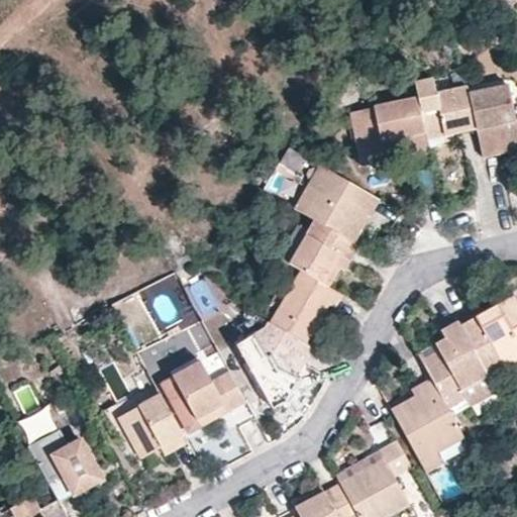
[(448,143),(446,133),(477,126),(468,89),(467,83),(433,90),(429,75),(414,78),(418,99),(429,146),(448,143)]
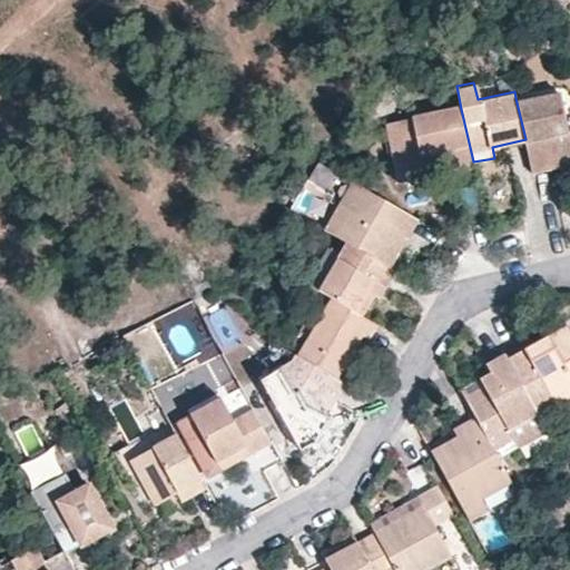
[(559,89),(516,98),(526,139),(531,165),(559,158),(561,165),(569,163),(569,127),(559,89)]
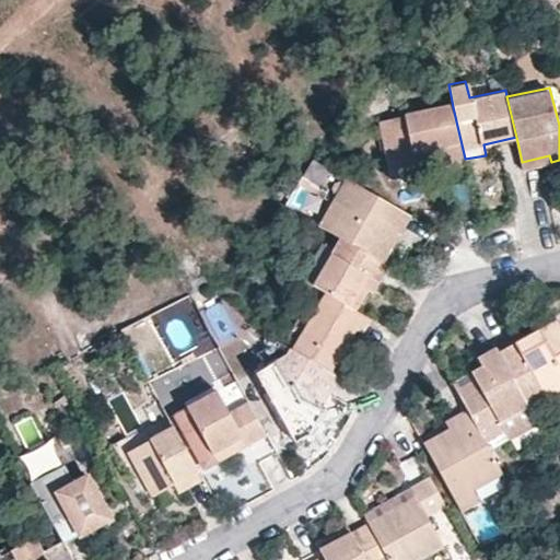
[(405,119),(408,137),(385,142),(389,165),(394,182),(466,165),(465,159),(453,107),(405,119)]
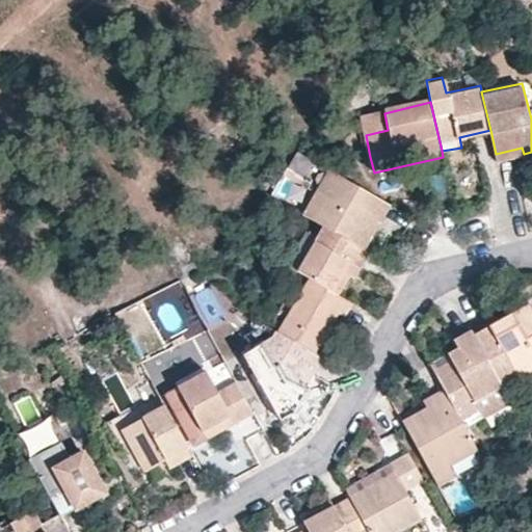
[(388,130),(384,113),(363,117),(365,130),(366,135),(388,130)]
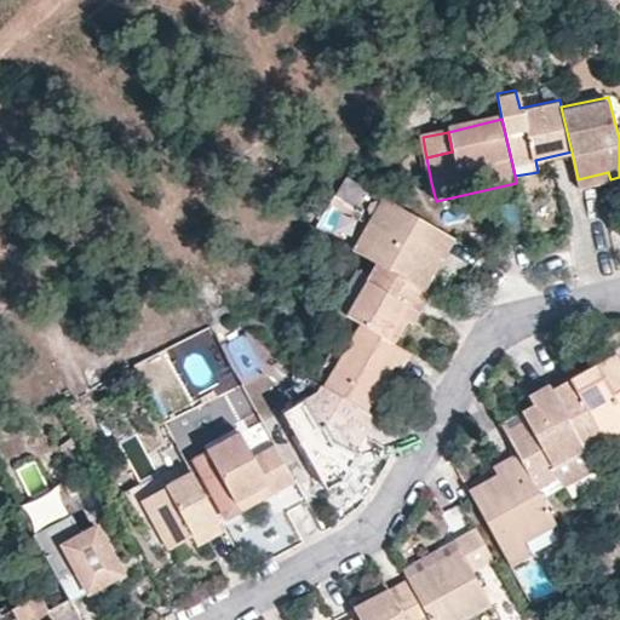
[(578,179),(579,185),(610,179),(608,172),(578,179)]
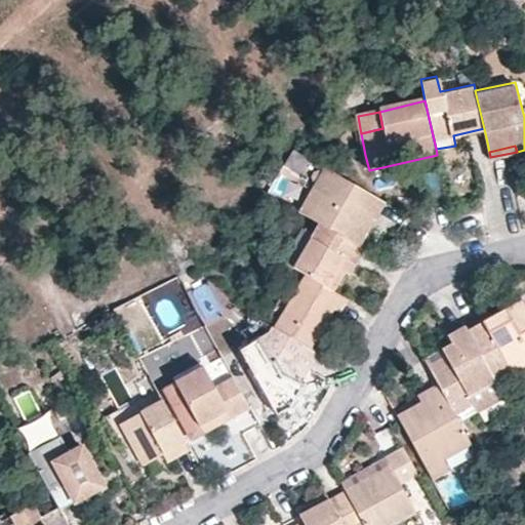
[(300,210),(322,224),(355,241),(371,211),(378,215),(386,202),(326,167),(300,210)]
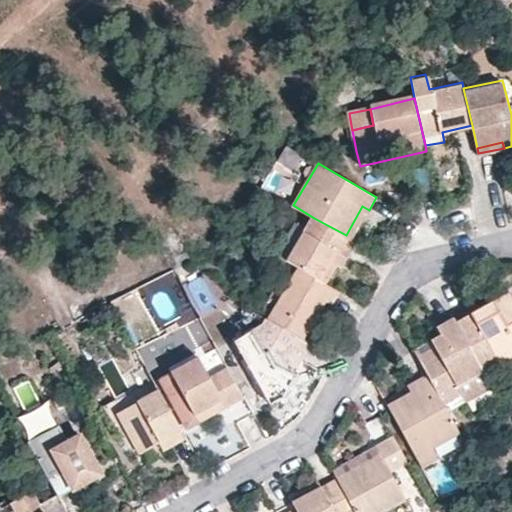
[(369,210),(362,206),(346,235),(356,242),(373,212),(369,210)]
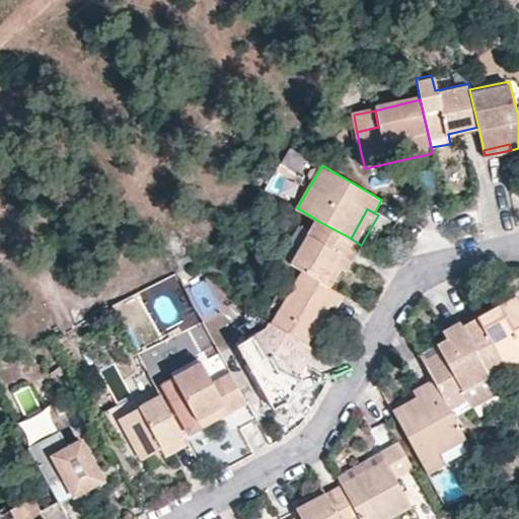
[(330,288),(343,267),(349,255),(353,258),(361,245),(351,238),(318,221),(311,232),(305,241),(292,265),(303,272),(330,288)]
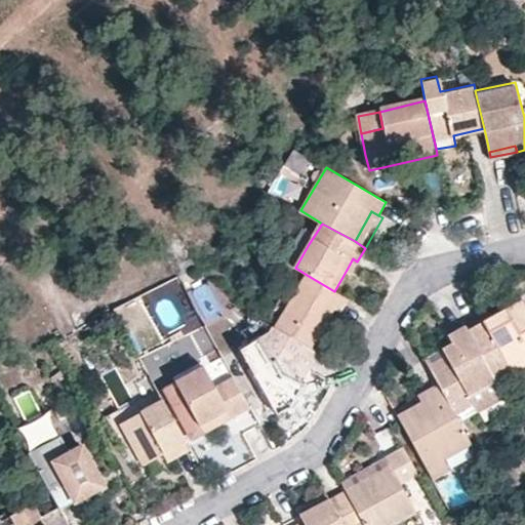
[(304,241),(309,244),(315,235),(310,232),(304,241)]
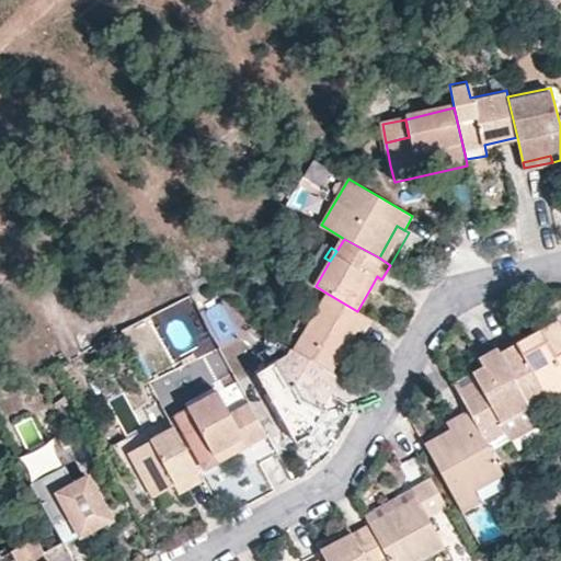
[(370,288),(375,290),(381,279),(377,276),(370,288)]
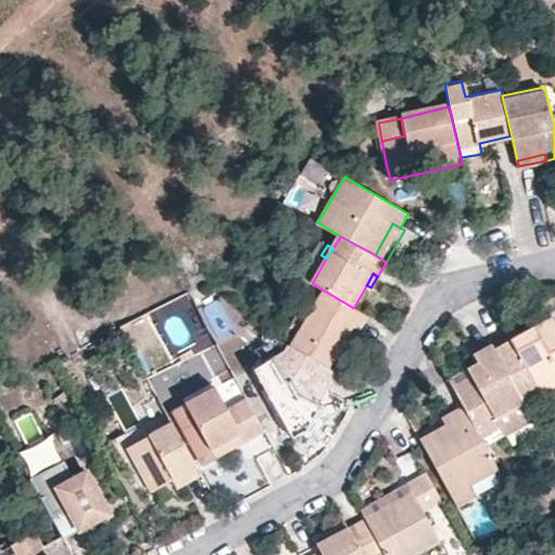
[(324,291),(309,318),(307,319),(298,313),(283,340),(287,344),(328,366),(343,343),(352,325),(360,330),(368,315),(353,308),(324,291)]
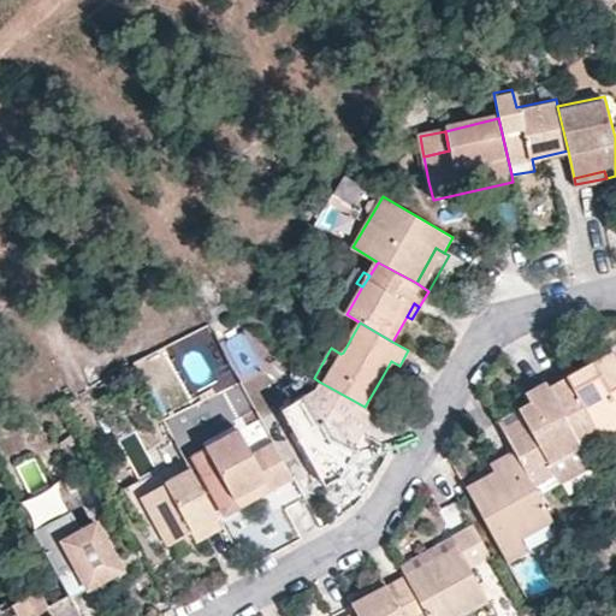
[(241,371),(254,363),(240,335),(226,342),(241,371)]
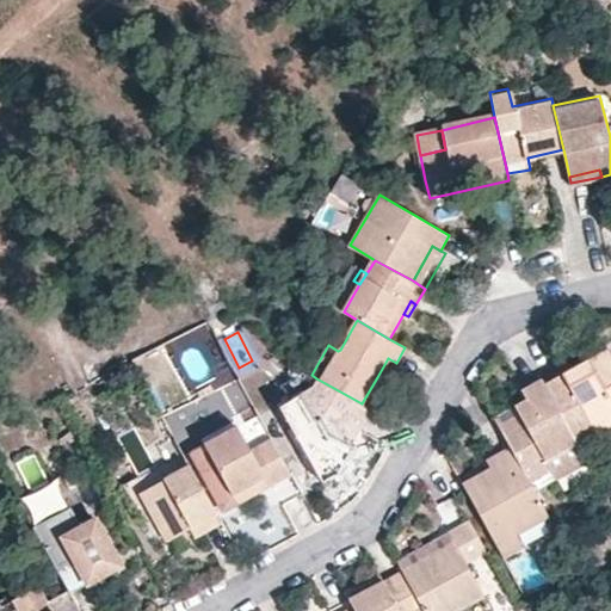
[(572,364),(576,374),(567,378),(562,369),(559,363),(541,374),(579,443),(610,426),(610,343),(572,364)]
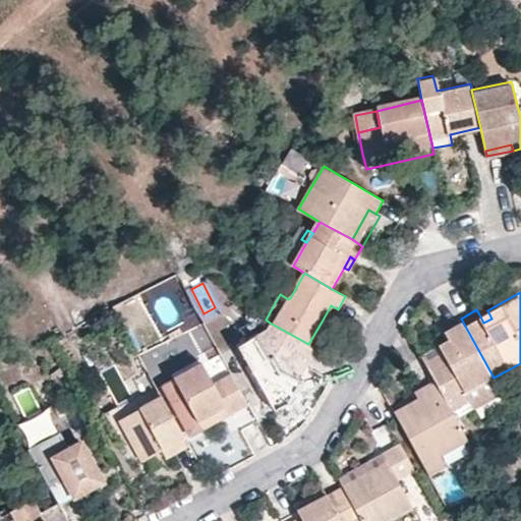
[(491,319),(487,310),(479,314),(483,323),(491,319)]
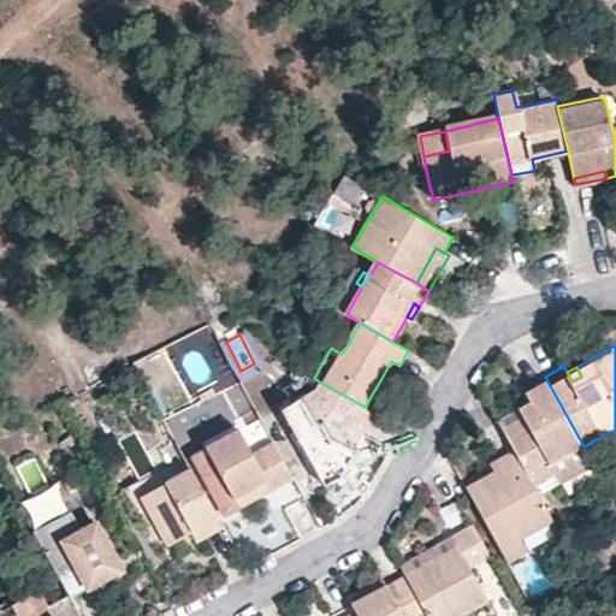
[(504,426),(517,451),(537,486),(558,473),(564,480),(593,465),(584,446),(545,377),(544,375),(527,385),(538,408),(504,426)]
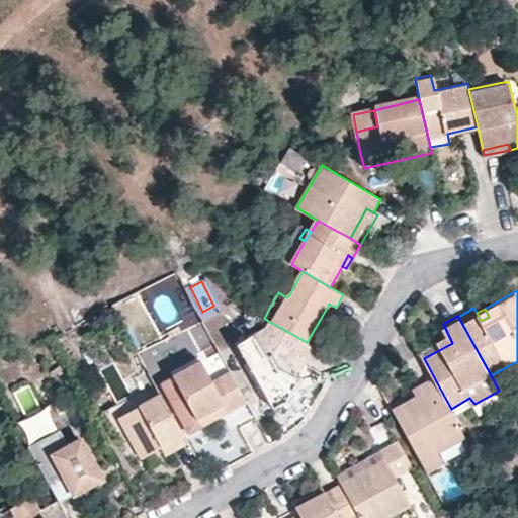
[(307,342),(314,346),(327,324),(320,320),(307,342)]
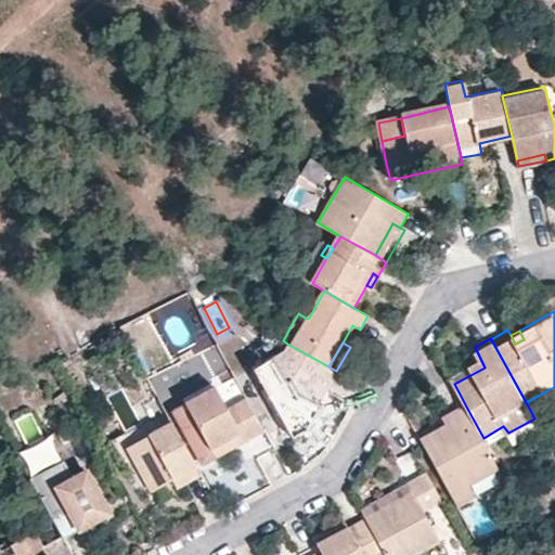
[(270,440),(306,422),(336,371),(328,366),(287,344),(282,353),(235,377),(246,398),(263,428),(270,440)]
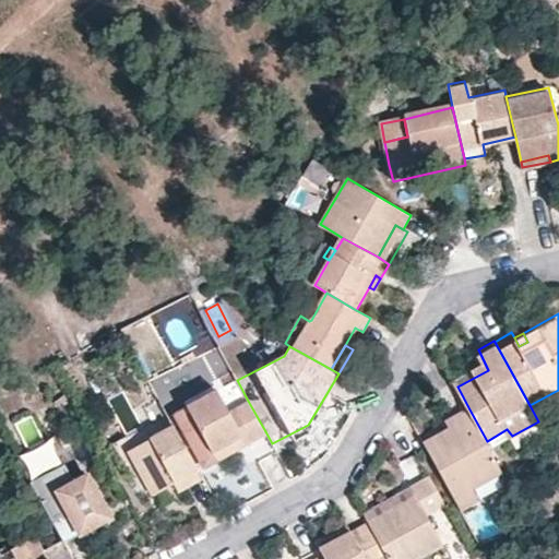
[(219,385),(229,405),(242,399),(233,379),(219,385)]
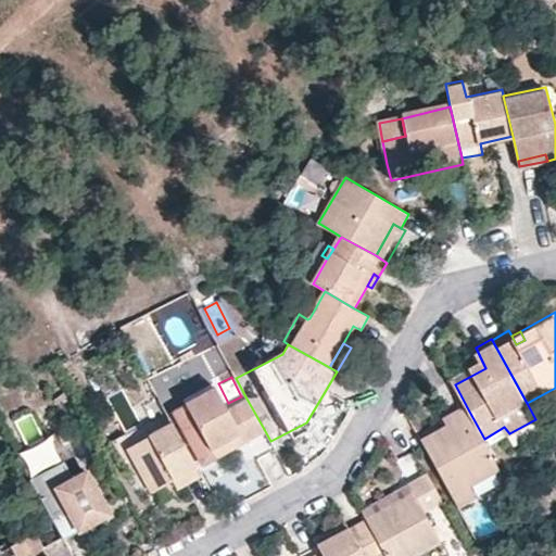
[(264,429),(247,399),(227,408),(216,386),(187,402),(212,447),(241,431),(245,439),(264,429)]
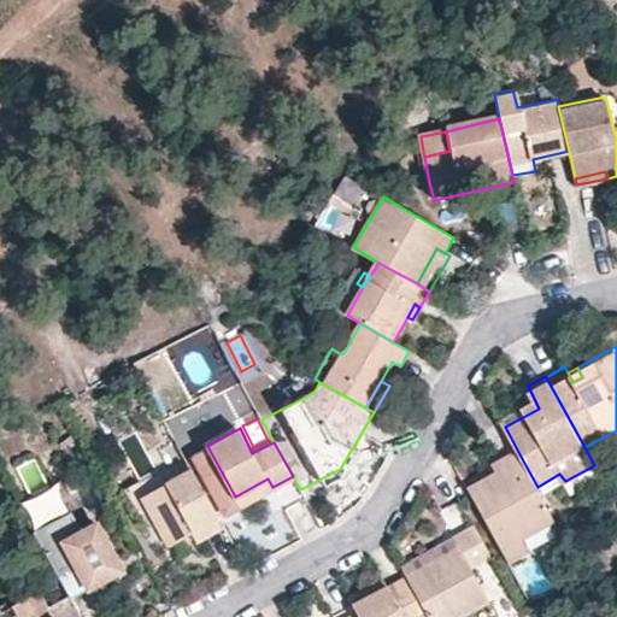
[(506,468),(470,489),(505,550),(557,519),(538,487),(518,452),(503,460),(506,468)]
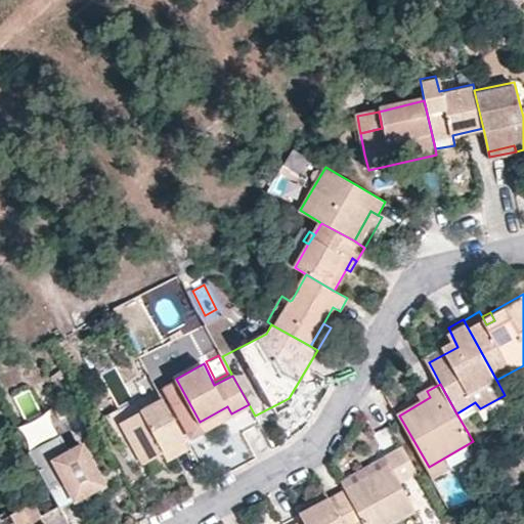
[(164,397),(123,421),(145,462),(165,451),(168,457),(190,445),(164,397)]
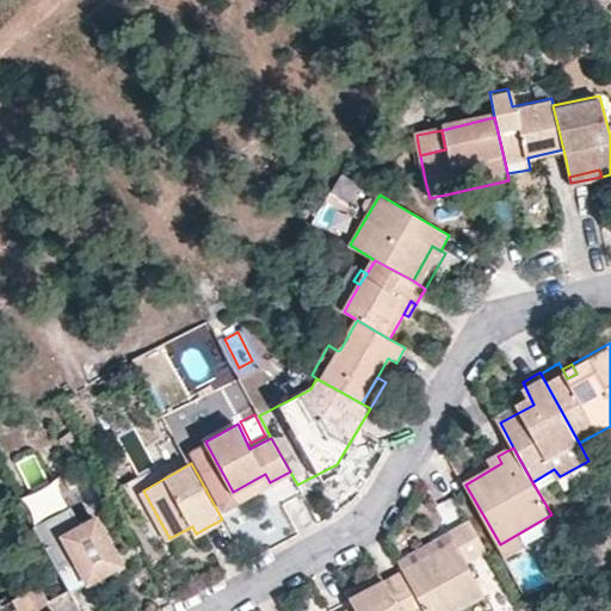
[(233,492),(238,500),(270,482),(265,474),(233,492)]
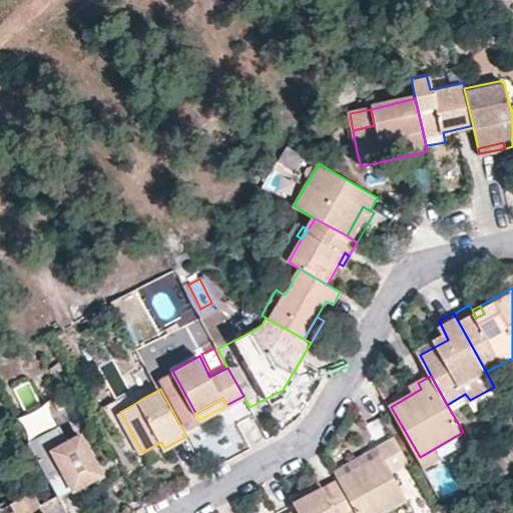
[(356,512),(384,512),(406,502),(391,474),(410,463),(395,436),(377,446),(380,454),(337,477),(354,508),(356,512)]
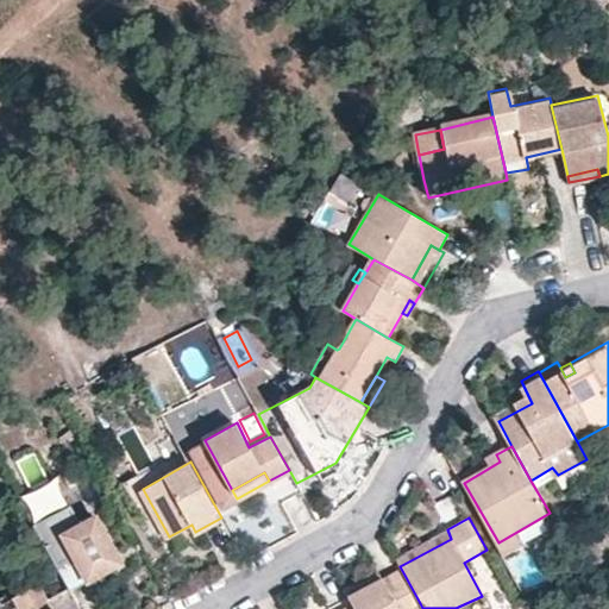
[(92,583),(123,565),(99,521),(67,537),(92,583)]
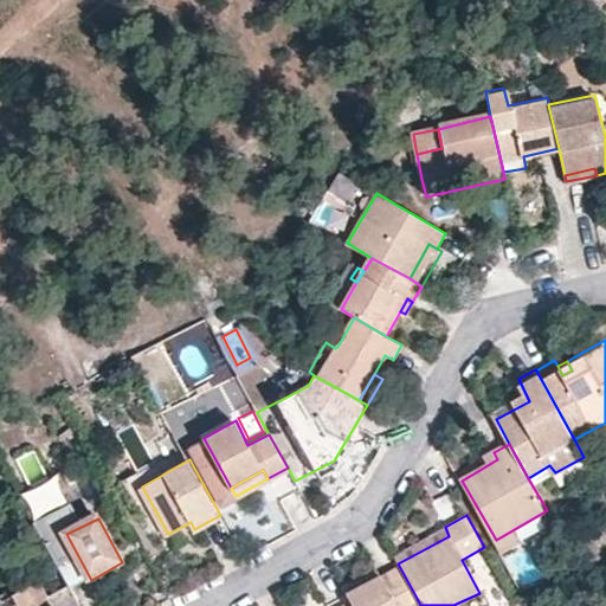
[(354,605),(407,605),(418,600),(398,563),(347,593),(352,599),(354,605)]
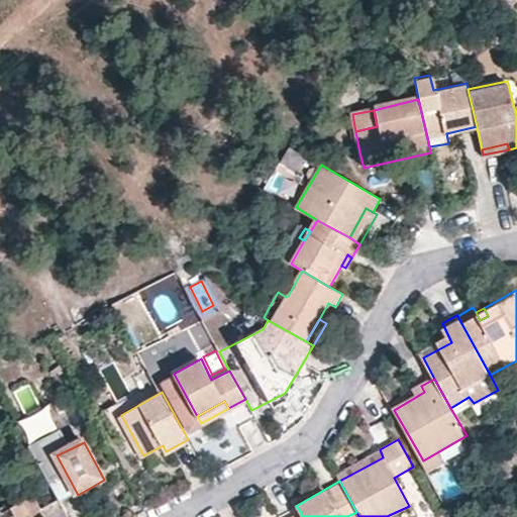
[(69,516),(59,498),(41,508),(34,495),(0,514),(0,516),(69,516)]
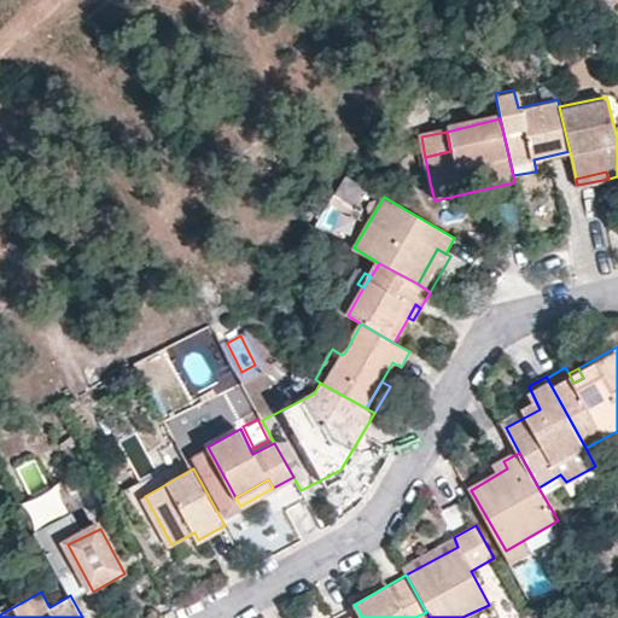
All buildings are outlined.
